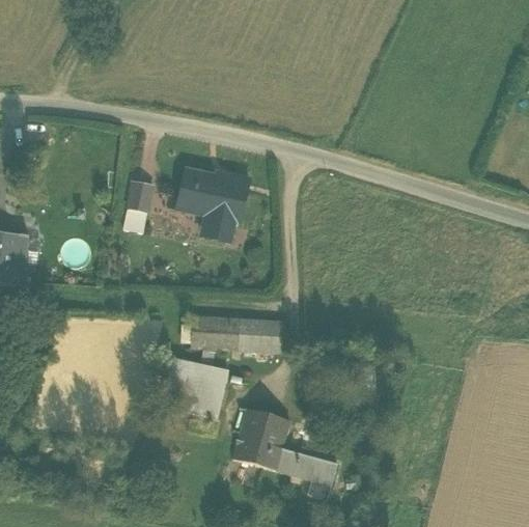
[(202,234),(232,241),(237,220),(241,221),(250,177),(229,173),(228,182),(216,178),(217,174),(187,168),(186,170),(177,207),(207,214),(202,234)]
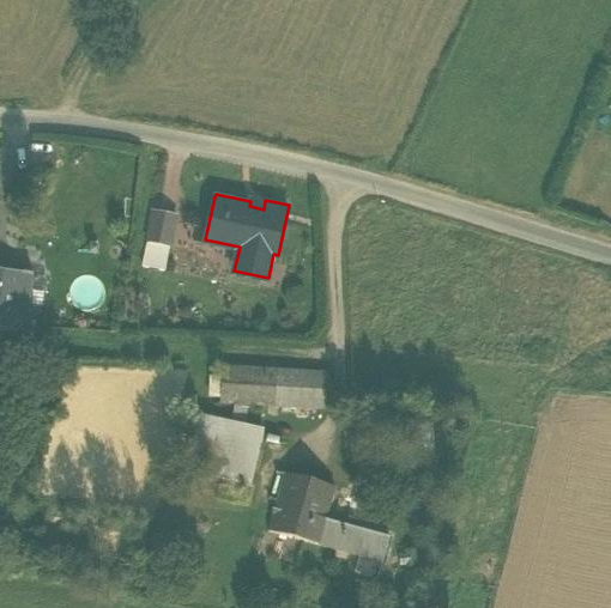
[(149,239),(170,244),(175,217),(176,217),(177,213),(155,208),(149,239)]
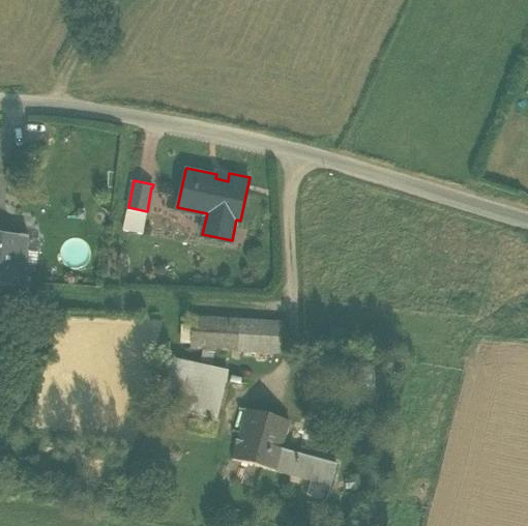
[(124,227),(143,231),(147,211),(128,207),(124,227)]
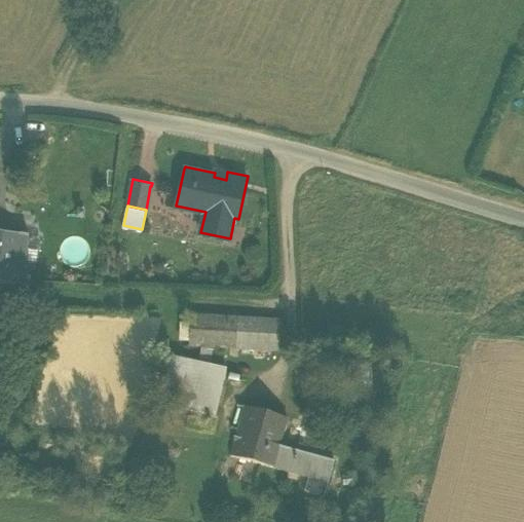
[(29,232),(0,229),(0,280),(24,282),(29,232)]
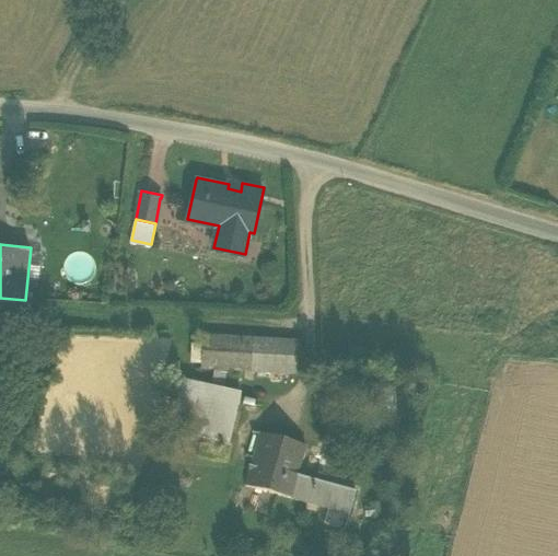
[(204,366),(298,372),(300,338),(206,333),(204,366)]
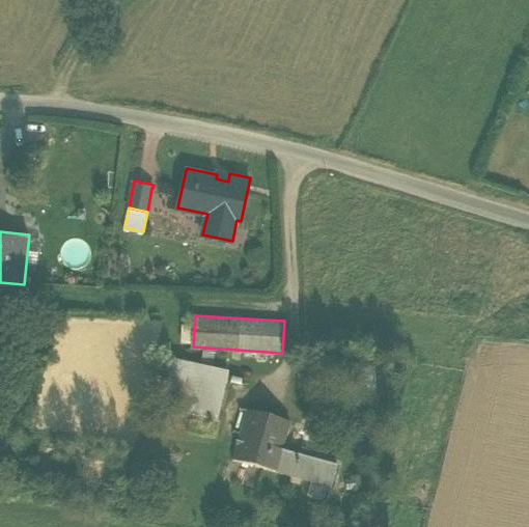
[(166,407),(184,411),(218,418),(229,369),(217,367),(217,361),(212,361),(211,365),(176,358),(166,407)]
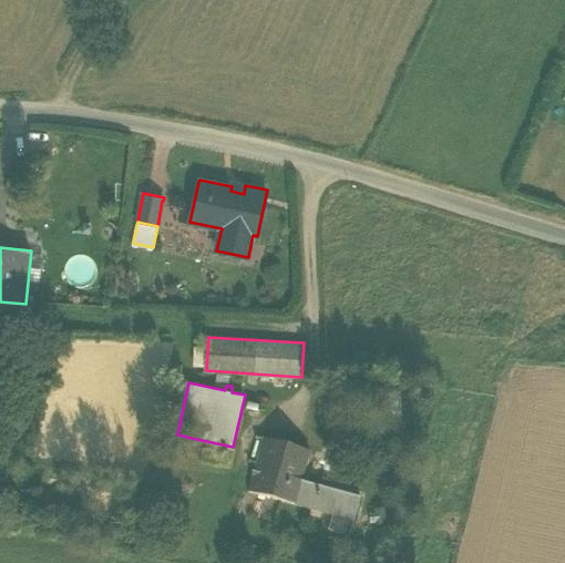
[(250,488),(353,517),(360,494),(324,484),(321,490),(306,484),(306,483),(300,482),(310,449),(265,437),(250,488)]
